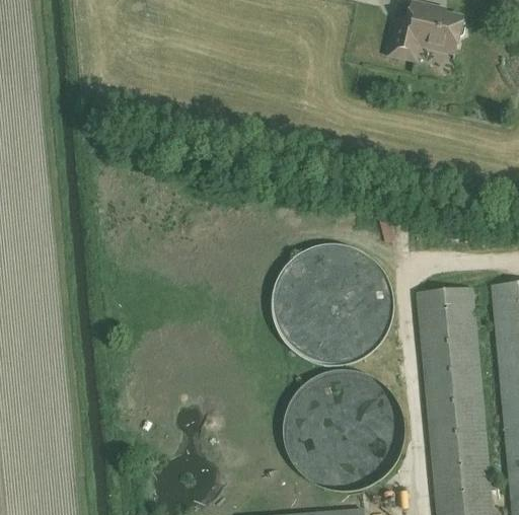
[(462,33),(464,25),(460,24),(461,17),(443,13),(444,9),(412,1),(408,20),(393,17),(385,53),(415,59),(418,44),(454,52),(457,37),(462,33)]
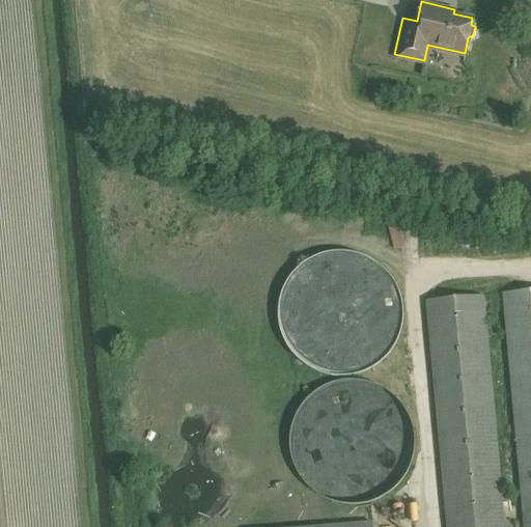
[(300,358),(304,362),(309,365),(313,367),(318,369),(325,371),(330,372),(335,372),(341,373),(346,372),(352,371),(358,370),(363,368),(368,366),(372,364),(378,361),(382,357),(386,353),(389,349),(392,344),(395,339),(397,334),(399,329),(400,324),(401,319),(402,312),(402,307),(401,302),(400,296),(398,290),(396,285),(394,280),(391,276),(388,271),(384,267),(380,264),(375,259),(370,257),(366,254),(361,252),(355,251),(350,249),(344,249),(338,249),(333,249),(328,250),(322,251),(316,253),(311,255),(307,258),(302,261),(298,265),(294,269),(290,273),(287,277),(284,282),(282,287),(280,293),(279,298),(278,304),(277,309),(277,314),(278,321),(279,326),(281,331),(283,336),(285,341),(288,347),(291,351),(296,355),(300,358)]
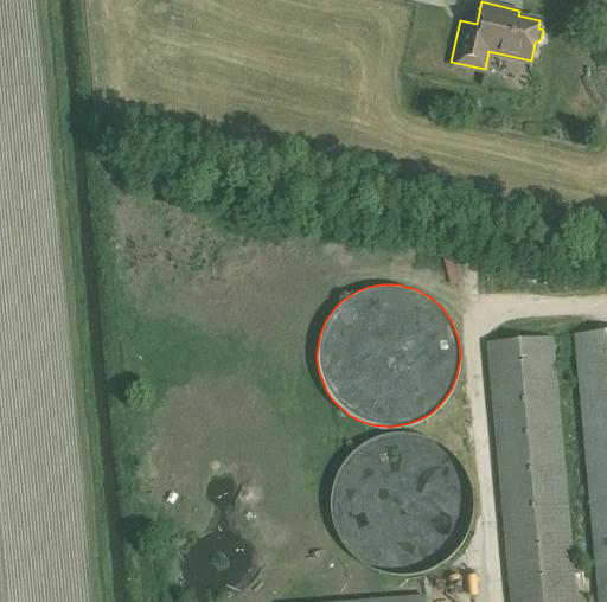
[(606,601),(606,330),(575,333),(598,601),(606,601)]
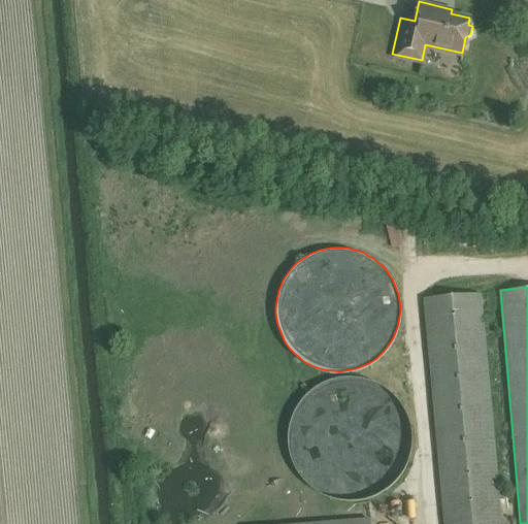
[(425,297),(444,523),(498,523),(477,292),(425,297)]
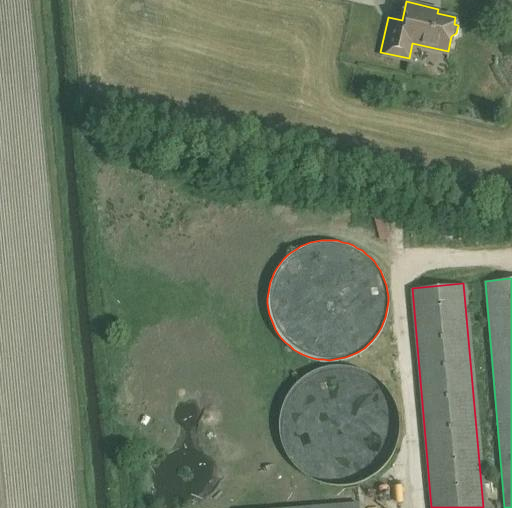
[(310,371),(304,374),(299,378),(295,383),(291,387),(287,392),(284,398),(282,404),(280,410),(279,416),(278,422),(278,429),(279,435),(281,441),(283,447),(286,452),(289,458),(293,463),(297,467),(302,471),(307,475),(313,478),(318,480),(324,482),(331,483),(337,484),(343,484),(349,483),(356,481),(362,479),(367,476),(373,473),(378,469),(382,465),(386,460),(390,455),(393,449),(395,444),(397,438),(398,431),(399,425),(398,419),(398,413),(396,407),(394,401),(391,395),(388,390),(384,385),(380,380),(375,376),(370,373),(364,370),(358,367),(352,365),(346,364),(340,364),(334,364),(327,365),(321,366),(315,368),(310,371)]
